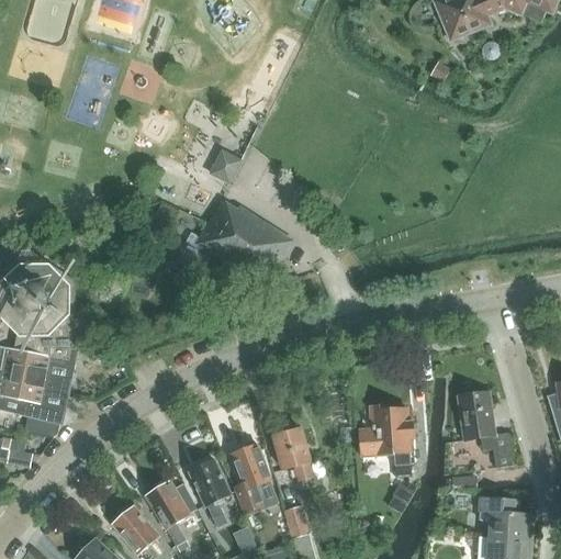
[(434,0),(450,38),(490,22),(485,14),(505,7),(520,12),(525,1),(535,4),(551,12),(556,0),(434,0)]
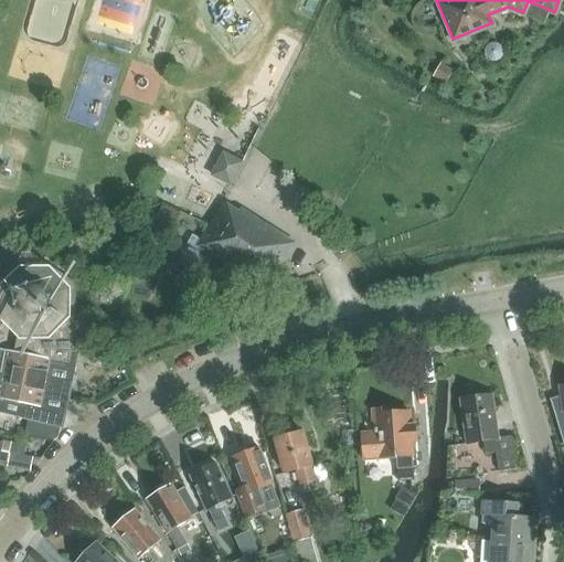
[(230,186),(241,165),(223,156),(212,177),(230,186)]
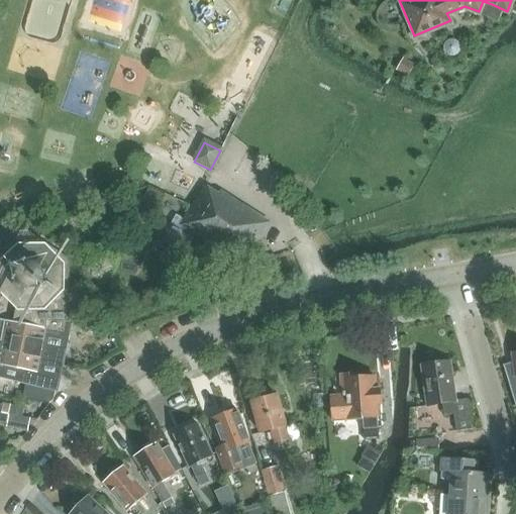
[(193,231),(241,262),(268,220),(218,189),(217,191),(204,183),(183,217),(175,213),(170,222),(163,219),(150,240),(179,257),(193,231)]
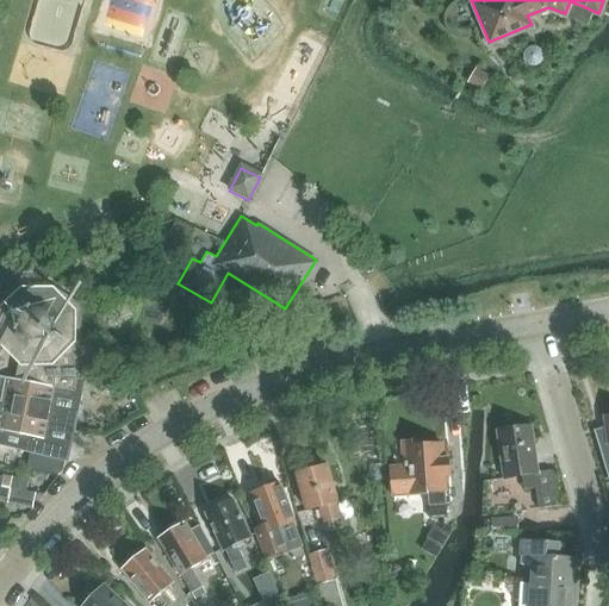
[(175,219),(163,242),(181,251),(193,227),(175,219)]
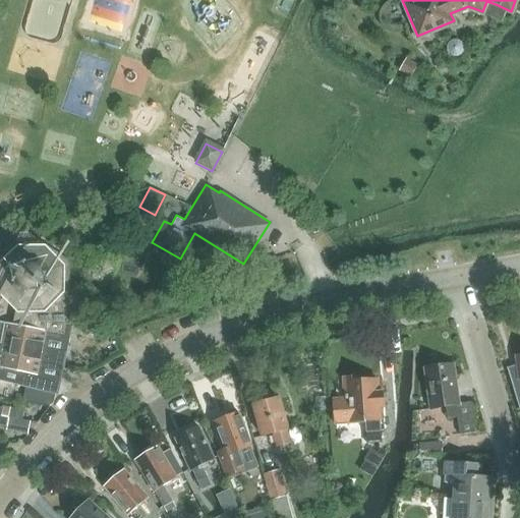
[(0,256),(3,257),(5,253),(10,255),(19,247),(18,247),(22,238),(0,229),(0,256)]
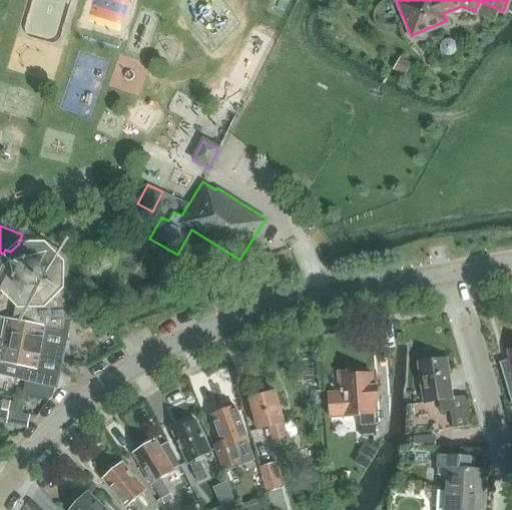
[(19,306),(44,307),(63,288),(63,263),(45,243),(19,243),(10,251),(1,261),(1,288),(19,306)]
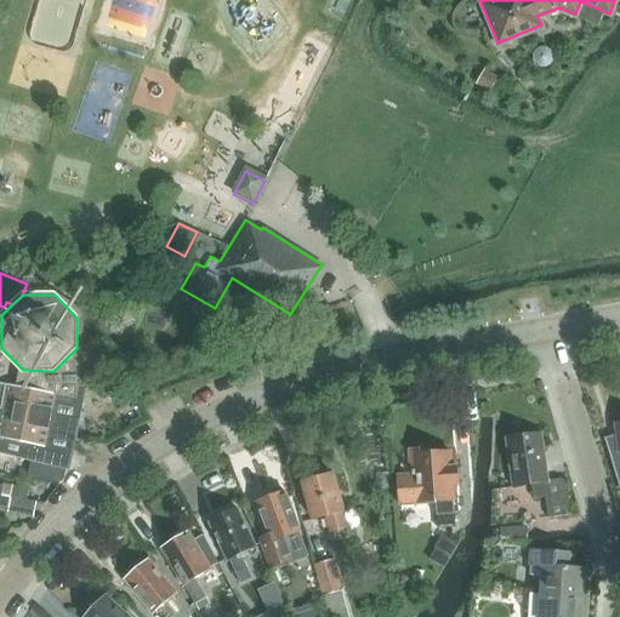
[(23,370),(21,386),(74,395),(75,386),(83,382),(83,348),(77,348),(53,371),(23,370)]
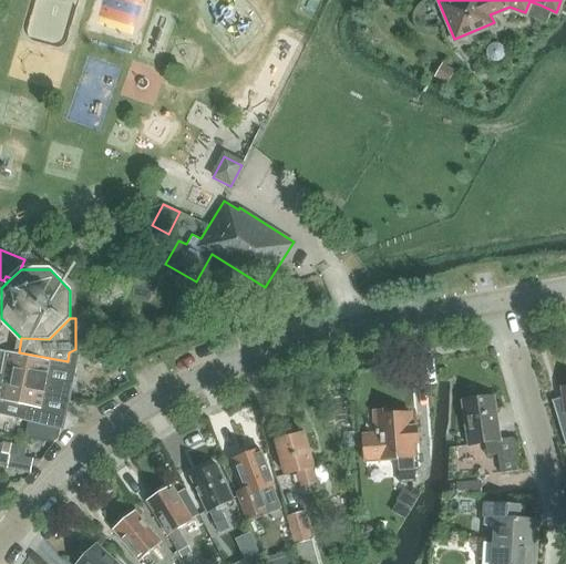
[(29,419),(60,427),(61,427),(74,363),(68,361),(19,352),(4,350),(0,372),(0,411),(28,419),(29,419)]
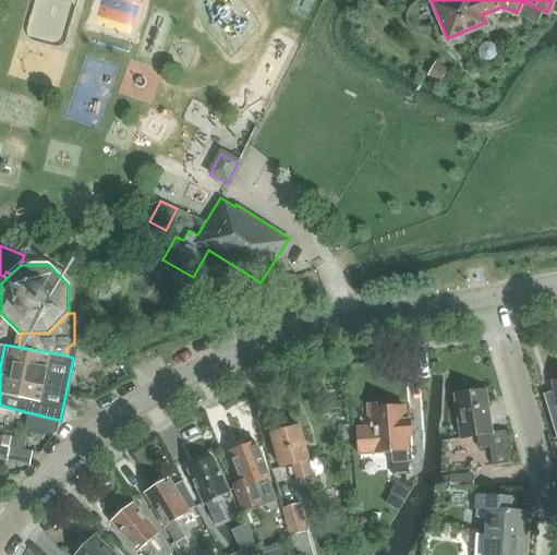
[(545,393),(556,433),(556,376),(551,378),(553,390),(545,393)]
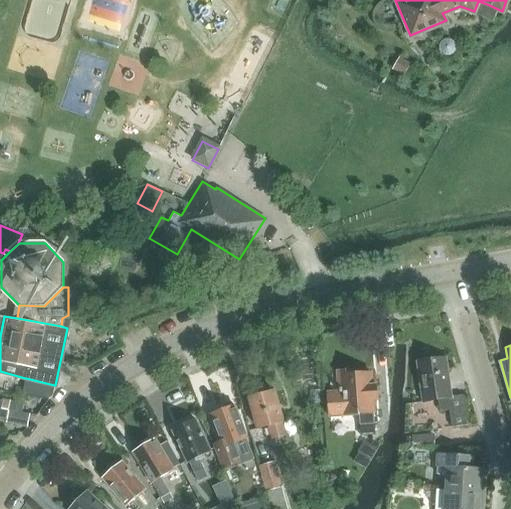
[(417,359),(422,400),(437,398),(439,409),(449,408),(451,425),(467,422),(463,393),(451,395),(445,355),(417,359)]
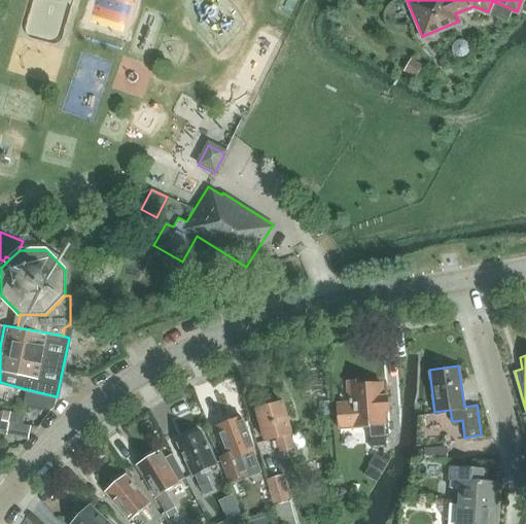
[(347,398),(349,398),(349,403),(352,403),(353,424),(369,423),(370,435),(385,434),(384,422),(383,410),(387,410),(386,394),(383,394),(382,382),(364,383),(364,379),(346,380),(347,398)]
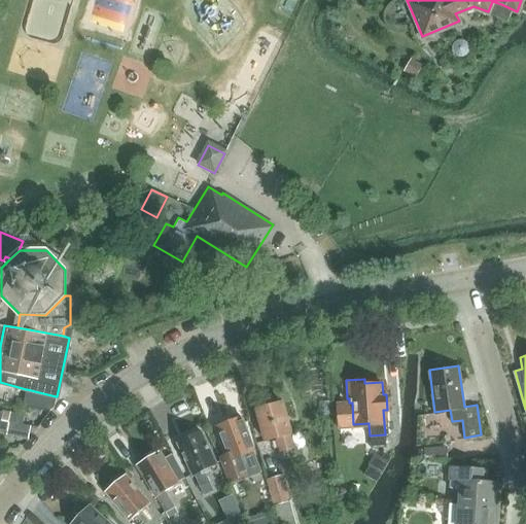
[(27,389),(24,405),(48,409),(54,406),(56,396),(27,389)]
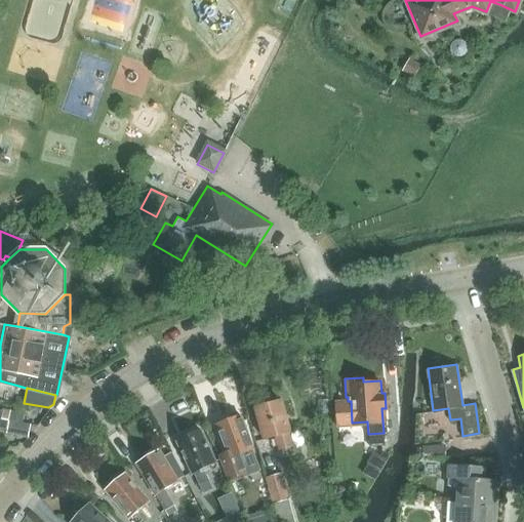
[(275,434),(278,448),(292,444),(288,430),(289,430),(281,399),(255,406),(264,437),(275,434)]
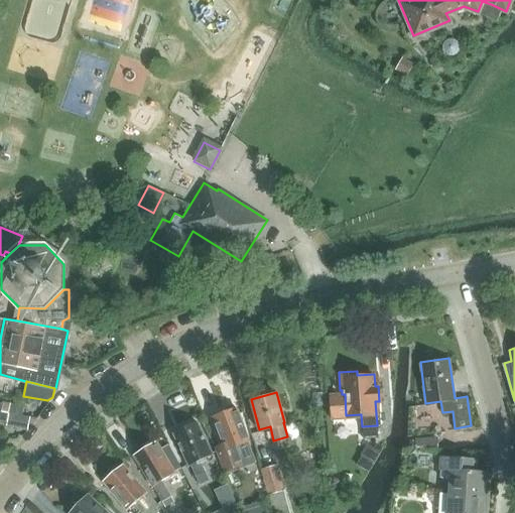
[(0,409),(7,411),(9,402),(1,400),(1,402),(0,401),(0,409)]
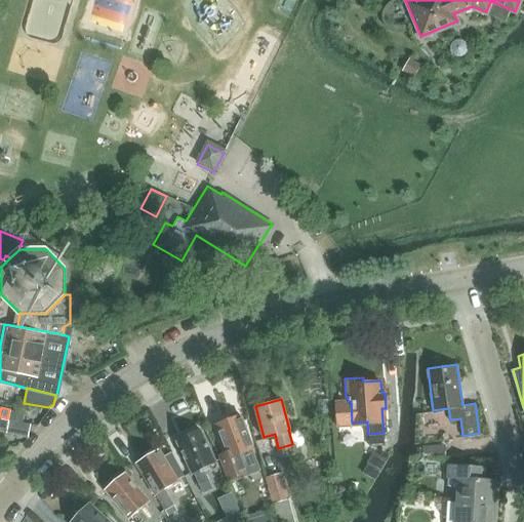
[(239,451),(252,446),(240,413),(215,423),(226,450),(218,453),(228,478),(246,471),(239,451)]
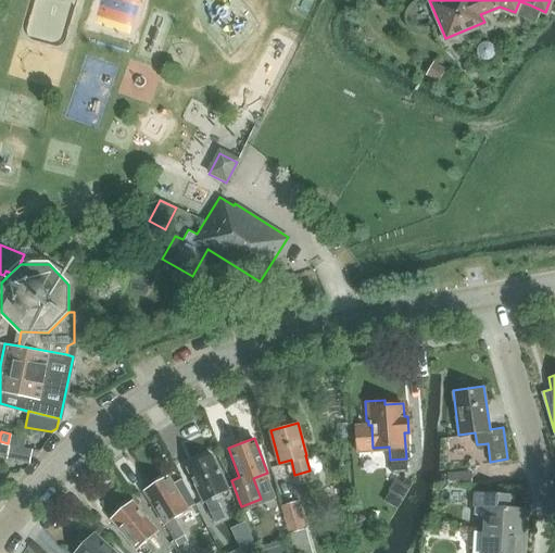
[(8,443),(0,441),(0,451),(8,453),(9,443),(8,443)]
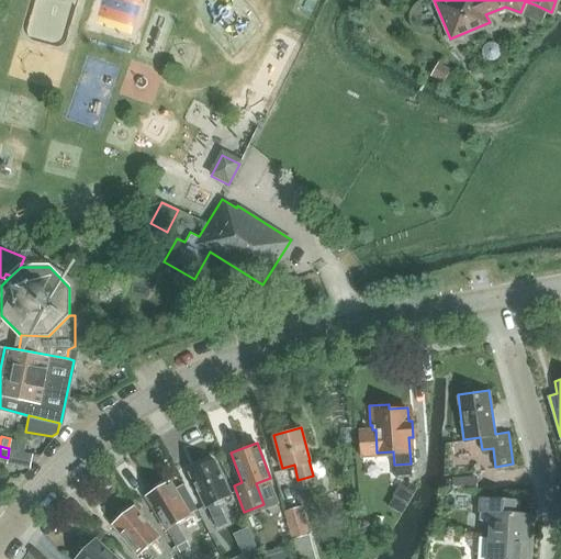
[(32,453),(10,448),(8,459),(30,465),(32,453)]
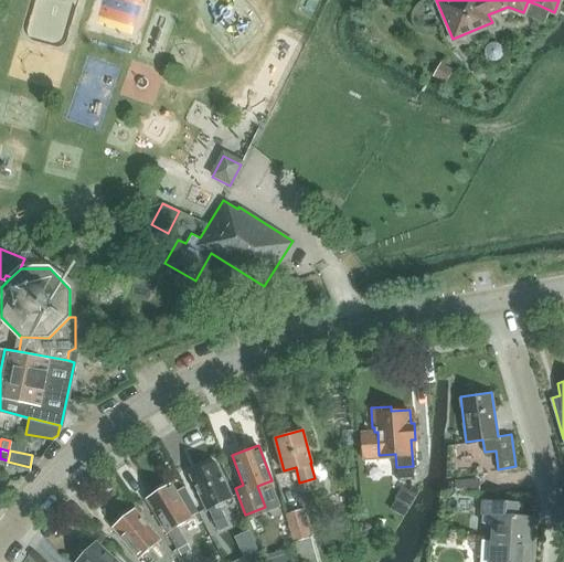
[(200,468),(190,474),(205,507),(209,506),(214,519),(225,515),(219,501),(231,495),(215,462),(213,463),(212,459),(199,466),(200,468)]
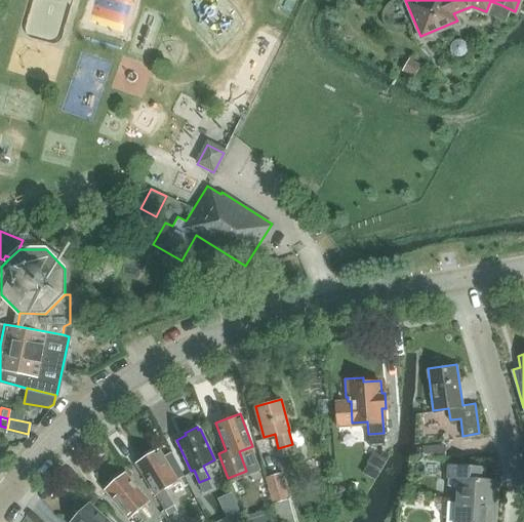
[(155,492),(164,509),(173,503),(164,487),(177,479),(159,448),(157,450),(154,448),(147,452),(147,456),(136,463),(155,492)]
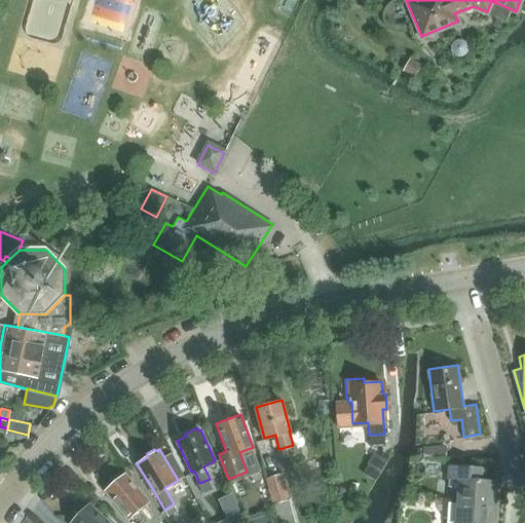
[(459,487),(458,501),(497,503),(498,479),(475,478),(476,465),(450,463),(448,485),(459,487)]
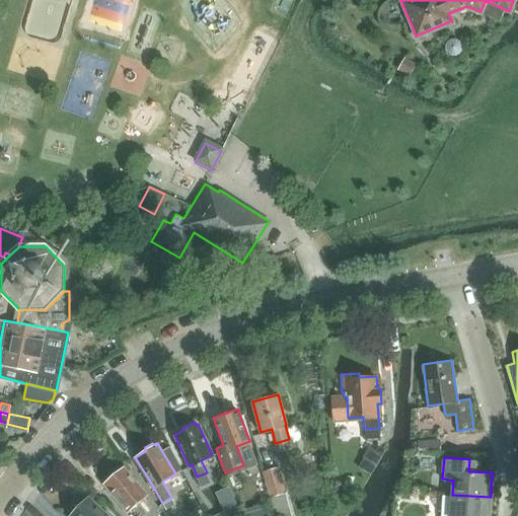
[(291,515),(278,465),(263,469),(270,497),(269,497),(274,515),(291,515)]
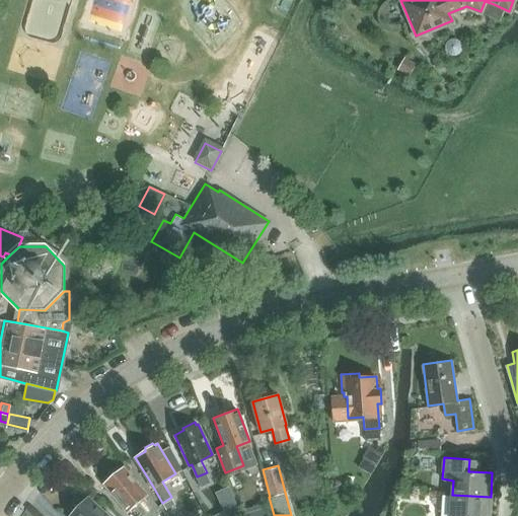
[(127,510),(143,497),(145,500),(137,507),(144,515),(146,515),(157,507),(123,466),(114,474),(113,472),(105,478),(106,481),(103,483),(127,510)]
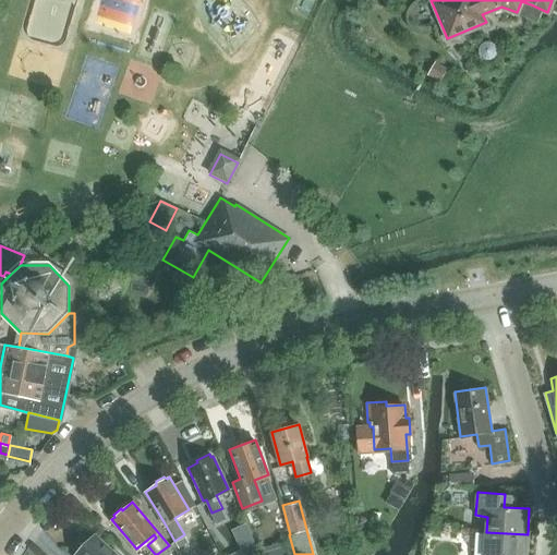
[(473,549),(473,554),(525,554),(528,534),(486,532),(485,546),(473,549)]
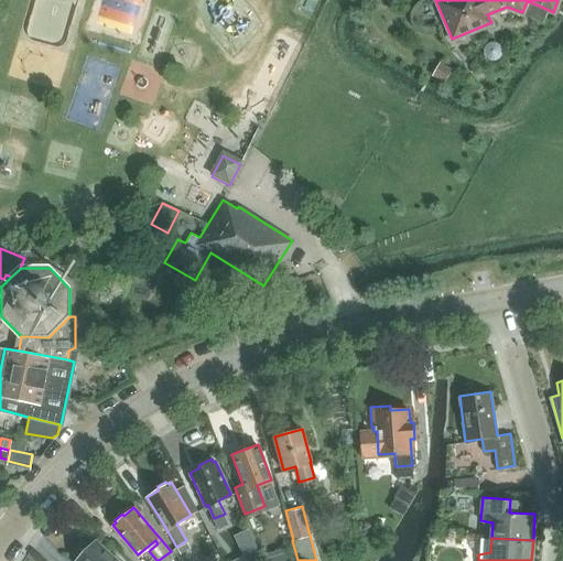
[(78,559),(76,560),(121,560),(115,554),(112,557),(96,541),(86,551),(84,550),(77,557),(78,559)]
